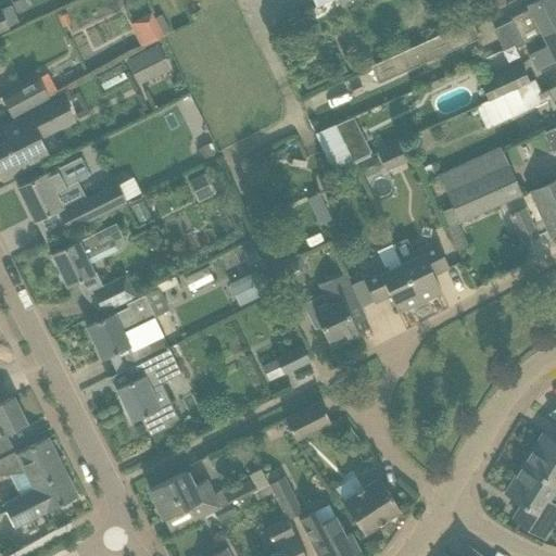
[(22,0),(17,0),(12,3),(16,13),(26,9),(22,0)]
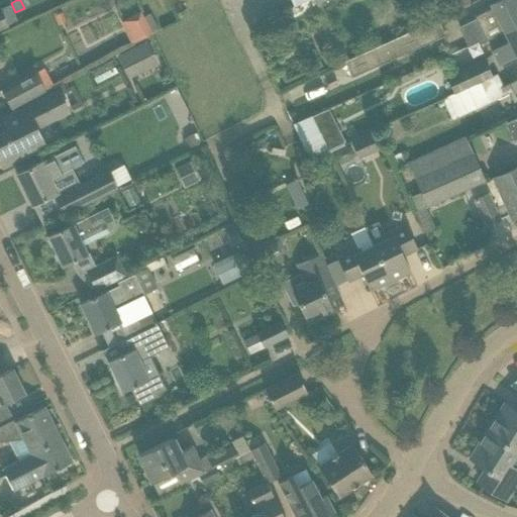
[(491,8),(474,16),(475,18),(486,40),(503,32),(516,24),(516,7),(513,0),(497,0),(493,3),(489,4),(491,8)]
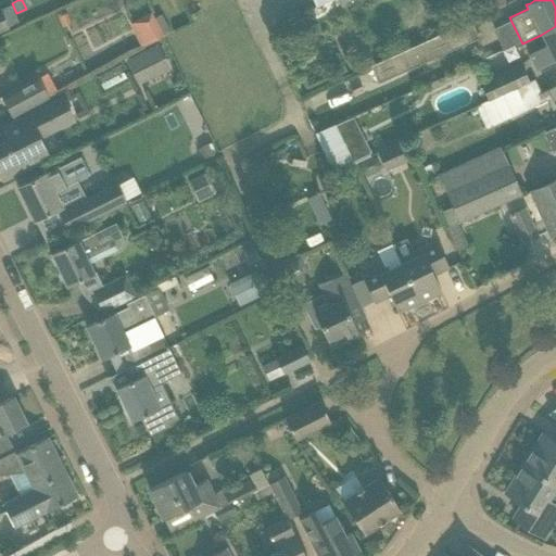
[(7,27),(17,22),(11,5),(0,9),(0,32),(8,28),(7,27)]
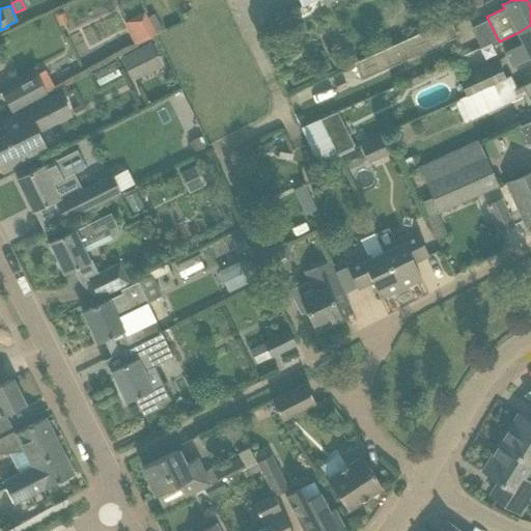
[(122,24),(134,46),(158,33),(148,16),(146,17),(143,10),(126,20),(127,22),(122,24)]
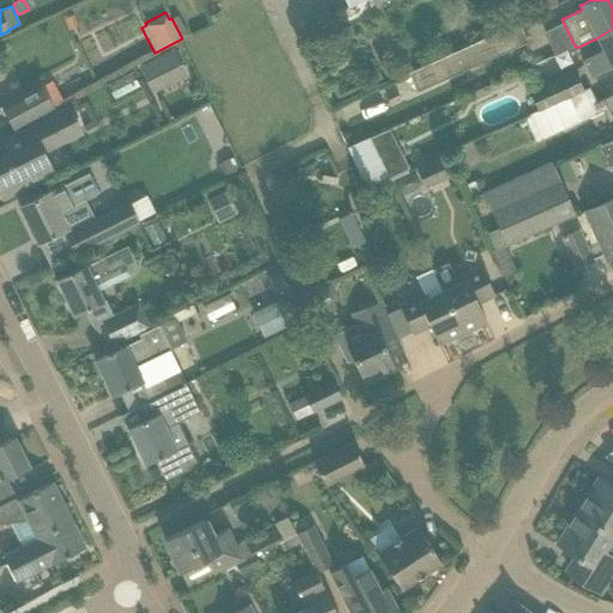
[(72,16),(64,19),(68,29),(77,25),(72,16)]
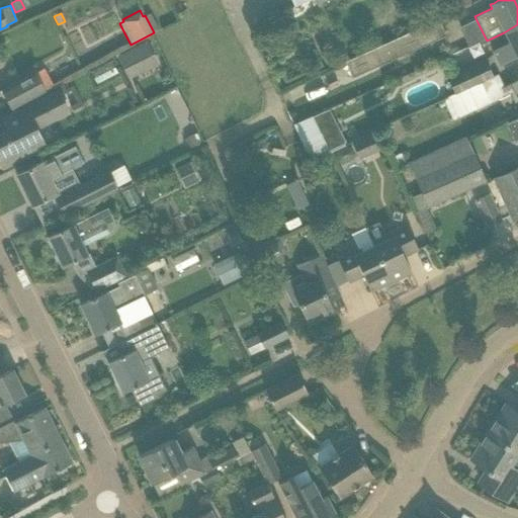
[(344,61),(351,78),(445,36),(438,20),(344,61)]
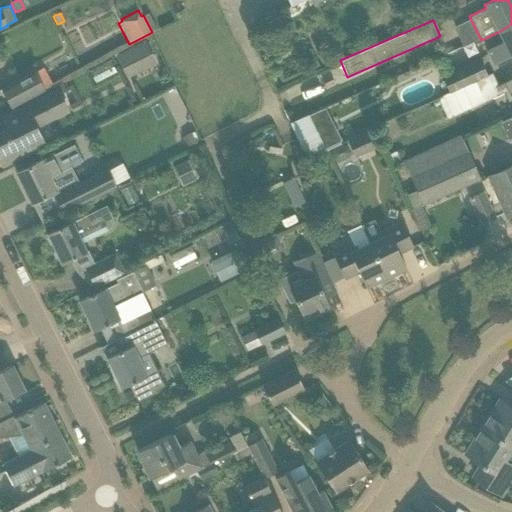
[(502,41),(486,49),(493,64),(510,55),(511,59),(511,58),(511,24),(498,32),(502,41)]
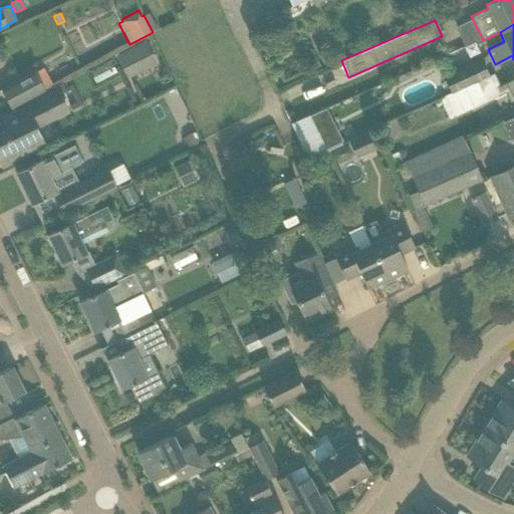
[(156,64),(145,41),(115,54),(126,78),(156,64)]
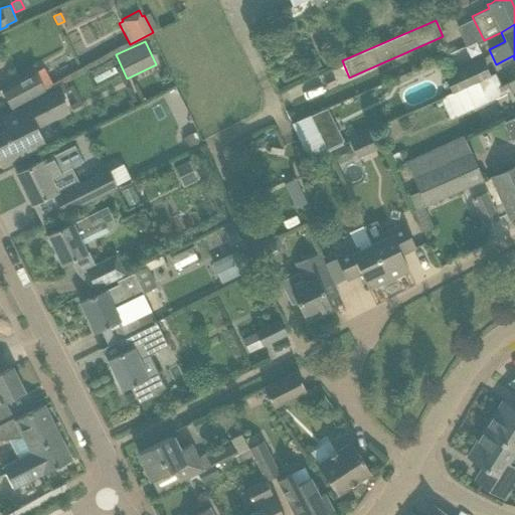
[(444,78),(452,94),(490,75),(483,61),(444,78)]
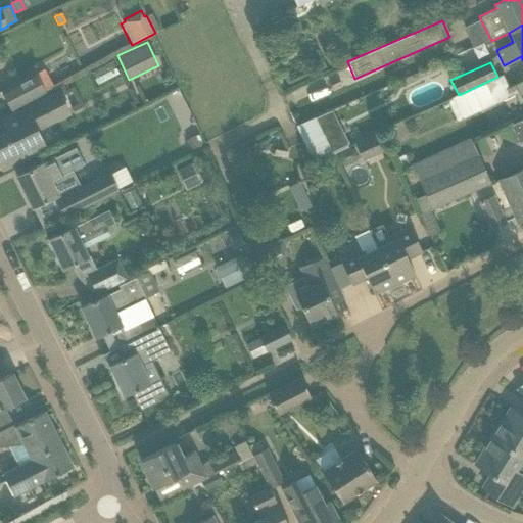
[(0,91),(11,111),(45,92),(34,73),(0,91)]
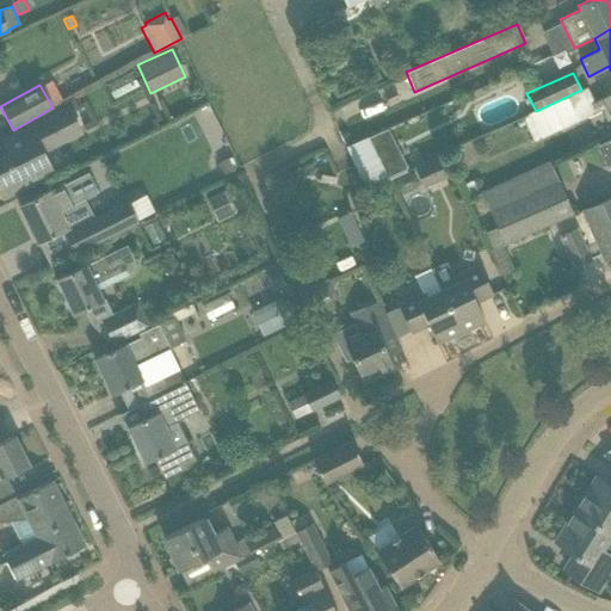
[(610,113),(610,92),(599,99),(608,116),(610,113)]
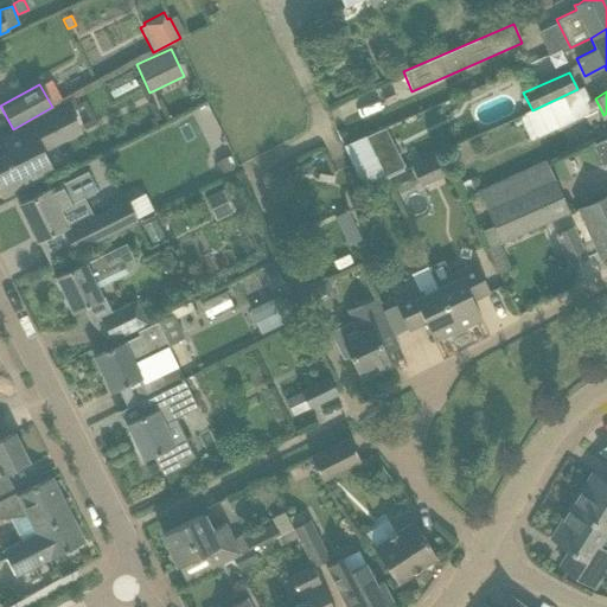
[(46,174),(38,159),(44,157),(42,151),(80,132),(68,107),(1,140),(8,154),(0,158),(0,192),(2,197),(46,174)]
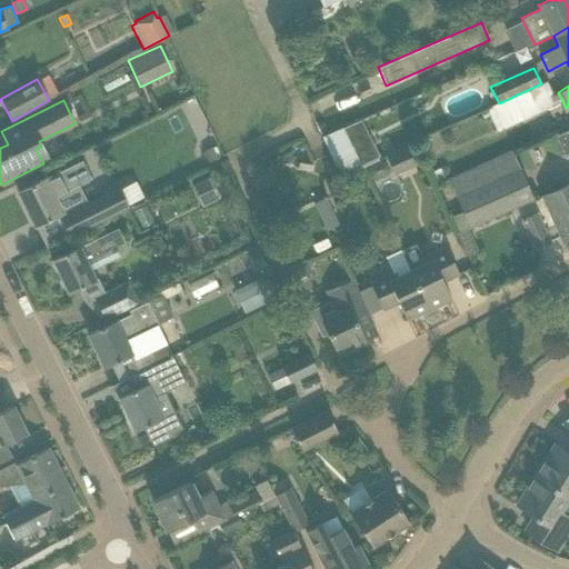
[(342,129),(321,138),(338,175),(359,166),(342,129)]
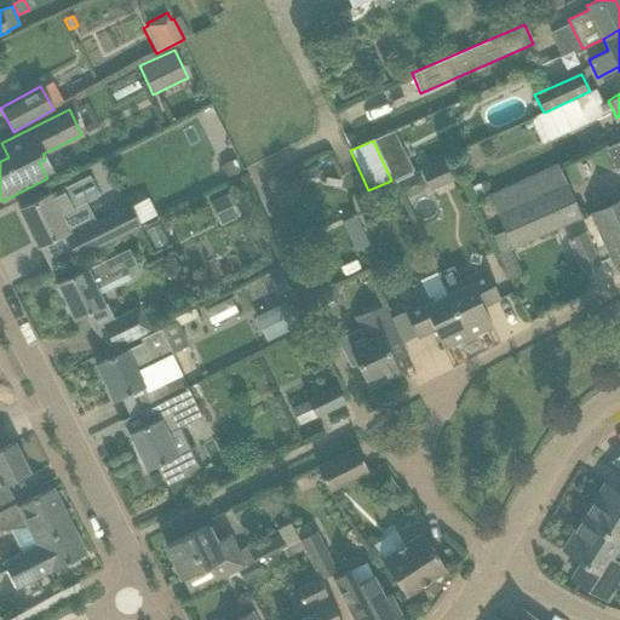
[(619,141),(604,149),(615,170),(619,166),(619,141)]
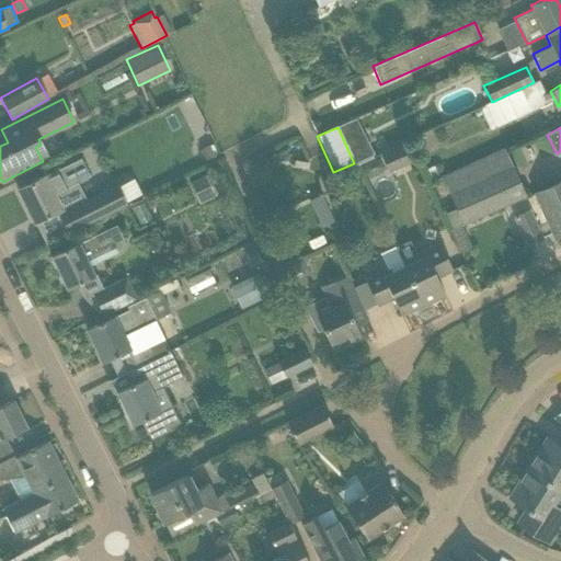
[(415,161),(405,140),(380,152),(389,173),(415,161)]
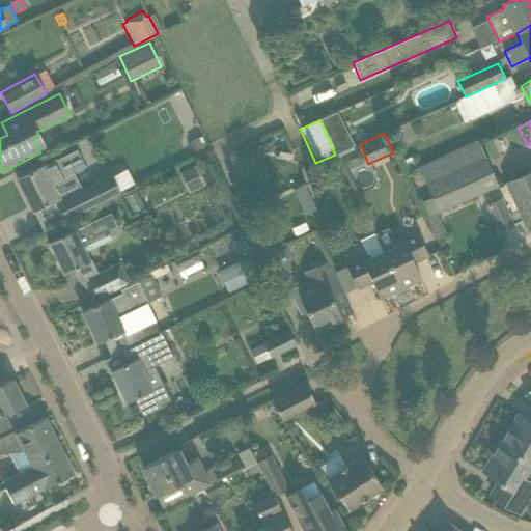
[(200,138),(189,143),(194,152),(204,147),(200,138)]
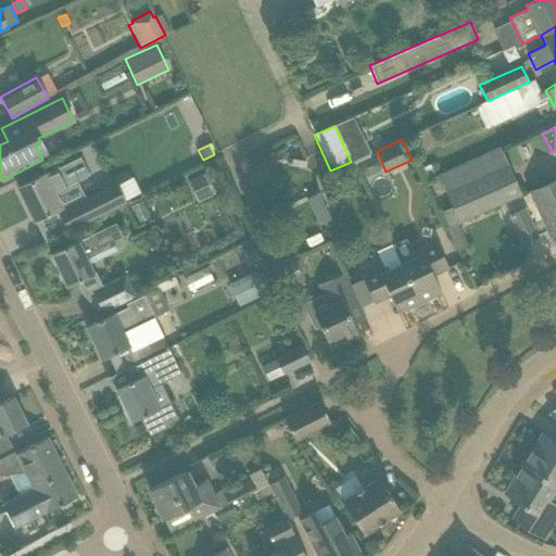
[(437,175),(458,223),(521,194),(500,147),(437,175)]
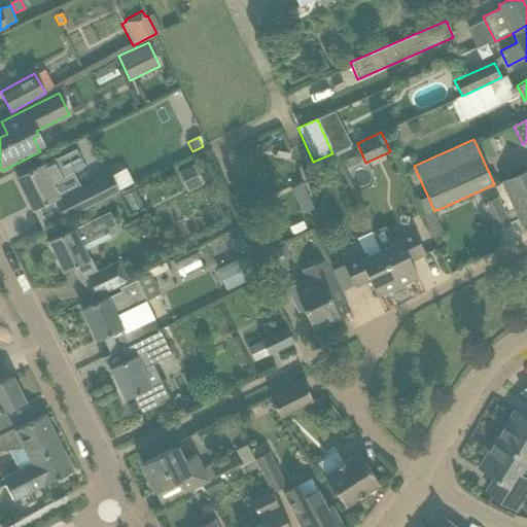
[(342,151),(340,159),(342,164),(349,167),(358,163),(360,155),(358,150),(352,147),(342,151)]
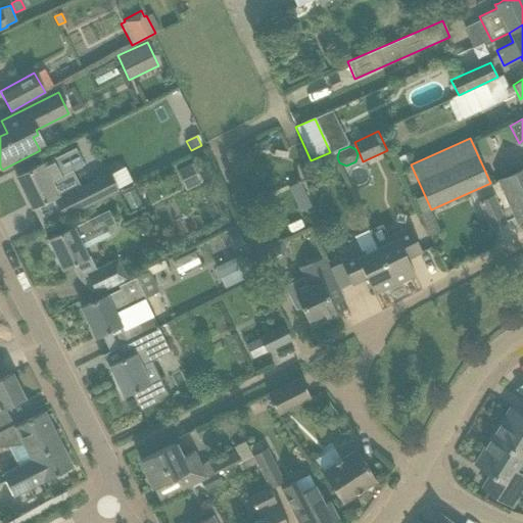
[(34,168),(16,176),(32,207),(50,198),(57,194),(50,181),(83,164),(75,148),(60,155),(34,168)]
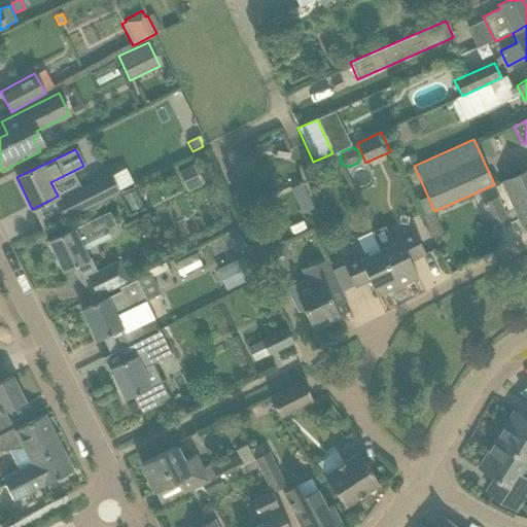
[(526,170),(502,182),(521,222),(526,219),(526,170)]
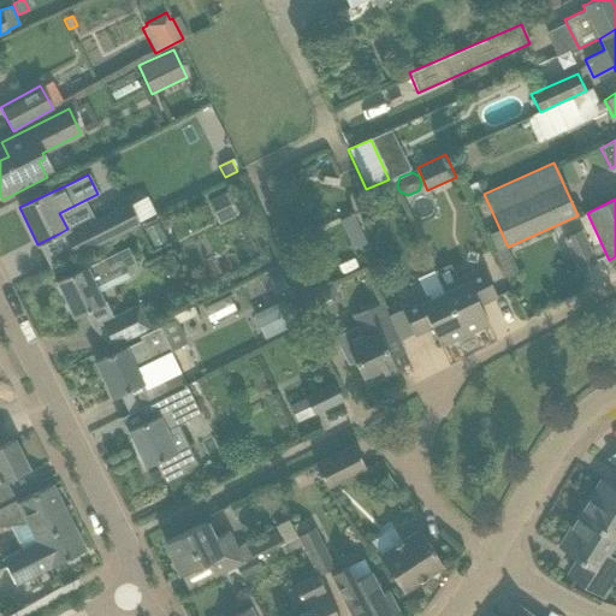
[(351,215),(339,221),(353,249),(365,244),(351,215)]
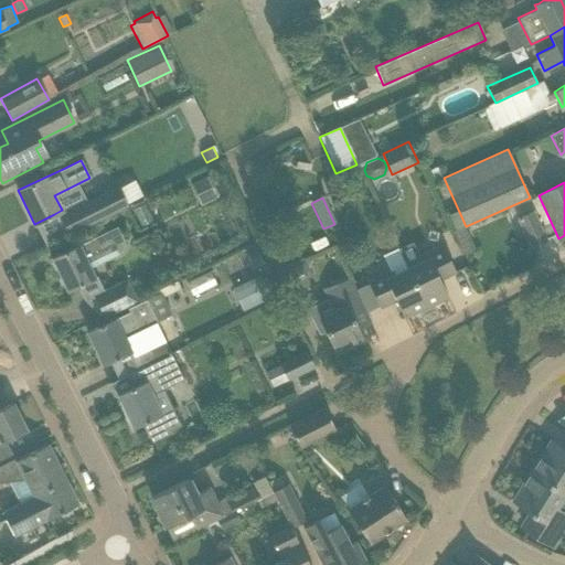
[(72,230),(95,219),(87,202),(64,214),(72,230)]
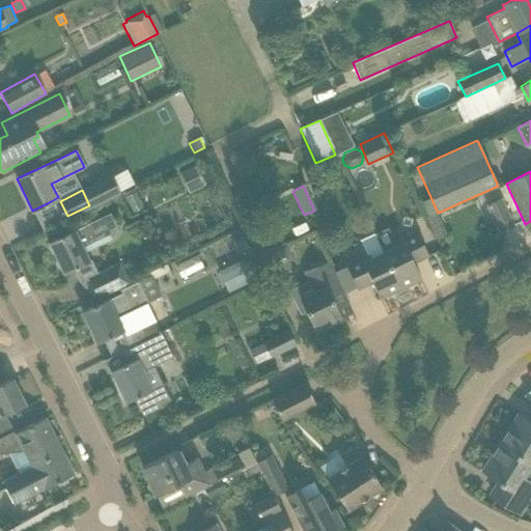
[(486,205),(499,232),(512,226),(500,199),(486,205)]
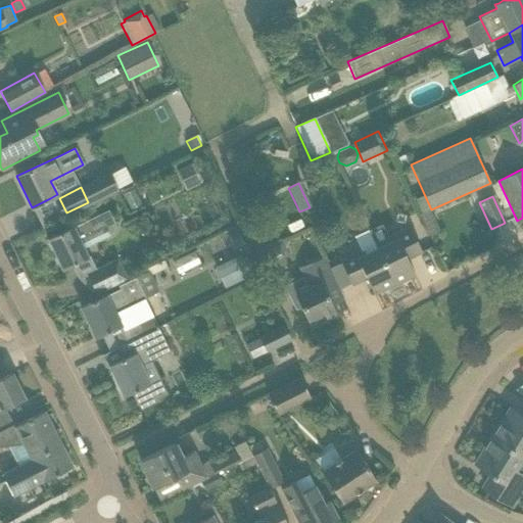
[(438,232),(429,210),(428,209),(419,214),(429,236),(438,232)]
